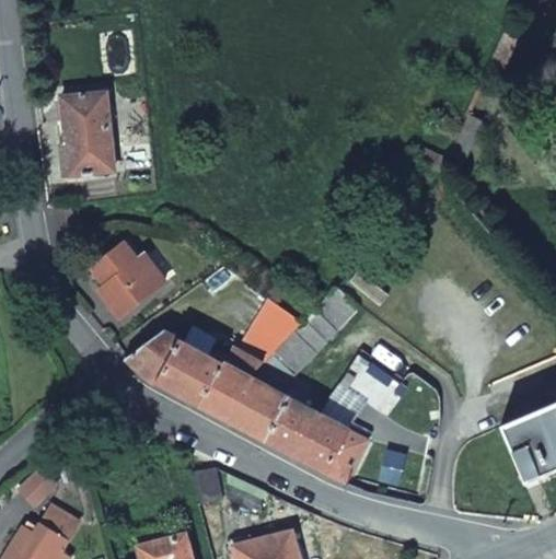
[(506,33),(491,63),(506,70),(520,41),(506,33)]
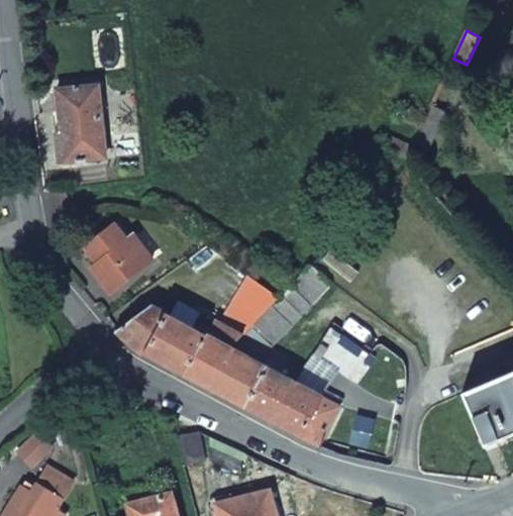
[(58,89),(63,136),(103,134),(98,87),(58,89)]
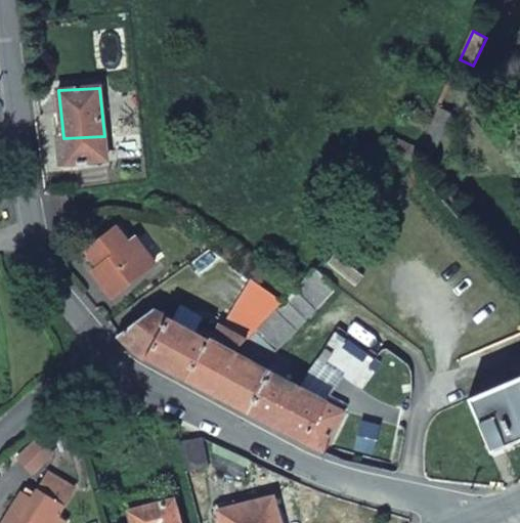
[(420,126),(412,143),(419,147),(427,129),(420,126)]
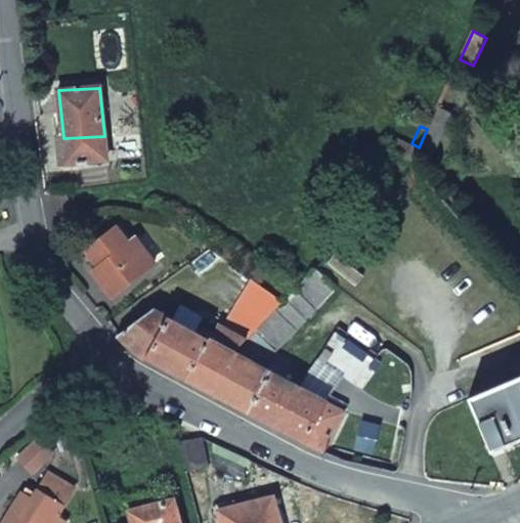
[(412,143),(404,141),(397,137),(392,147),(414,158),(416,154),(419,147),(412,143)]
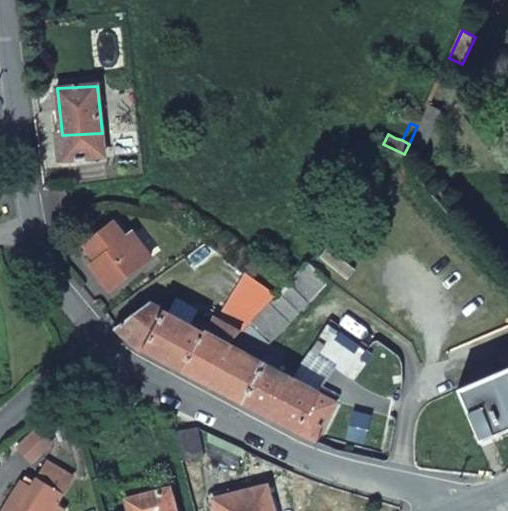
[(109,287),(142,262),(124,239),(125,236),(125,235),(112,220),(85,241),(97,257),(90,262),(109,287)]
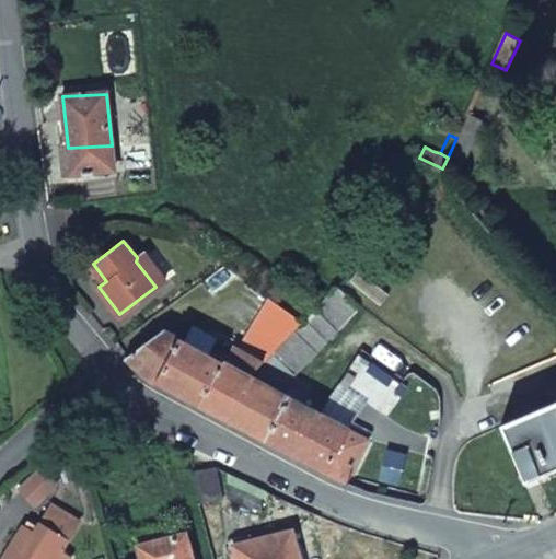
[(136,261),(155,287),(166,278),(145,252),(137,257),(137,258),(136,261)]
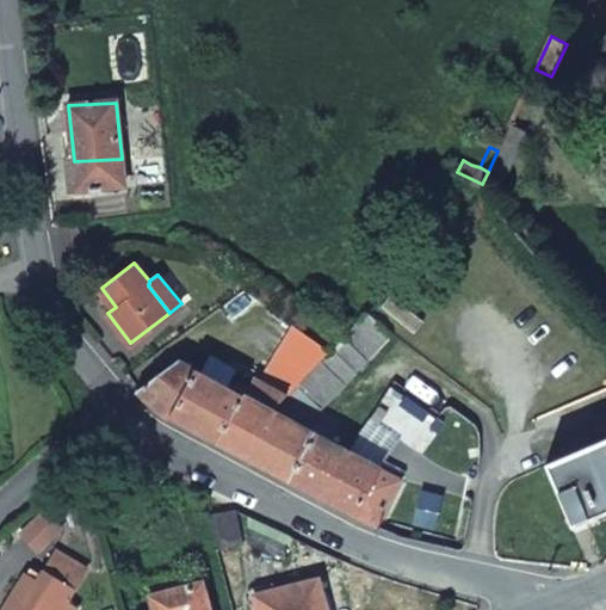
[(366,312),(369,309),(375,302),(363,293),(348,307),(360,318),(366,312)]
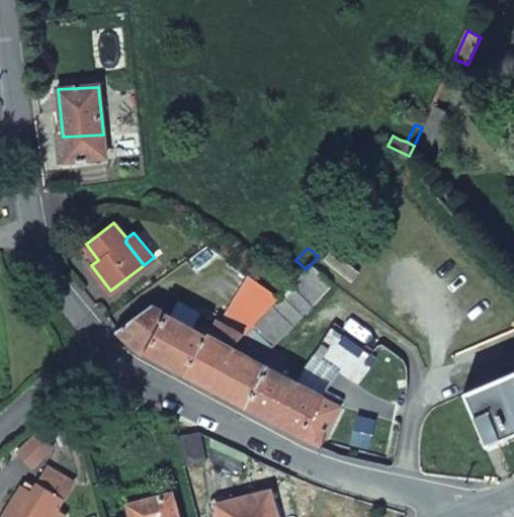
[(306,269),(255,322),(273,340),(329,281),(311,264),(306,269)]
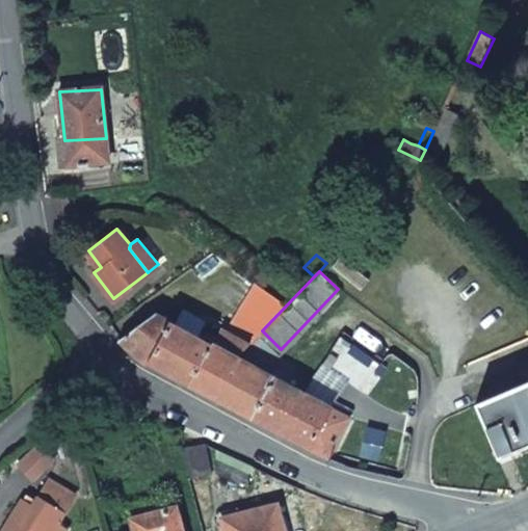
[(146,364),(172,322),(156,314),(154,312),(121,339),(146,364)]
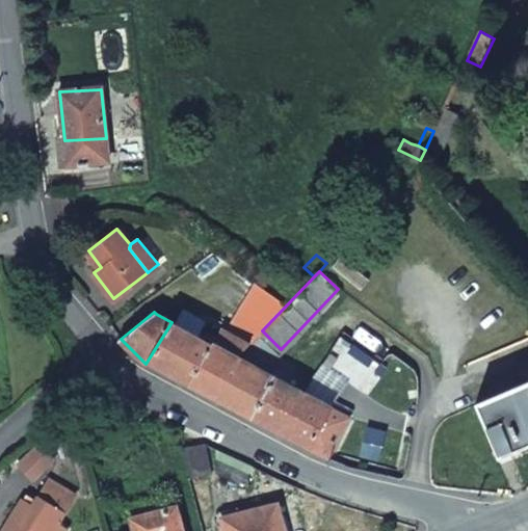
[(198,335),(172,322),(146,364),(189,387),(214,400),(236,352),(252,342),(237,335),(227,349),(202,337),(204,334),(200,332),(198,335)]
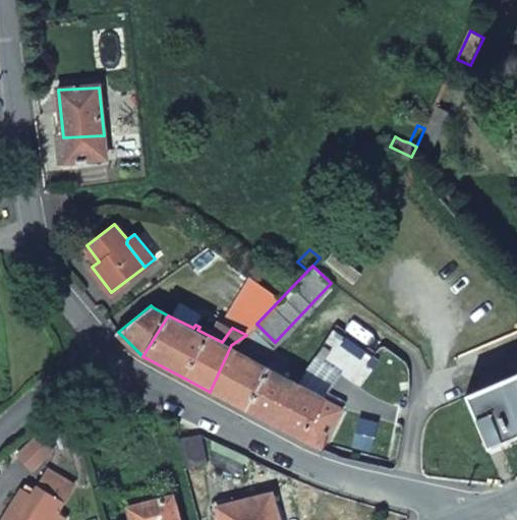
[(275,342),(256,324),(246,335),(231,345),(252,357),(256,361),(275,342)]
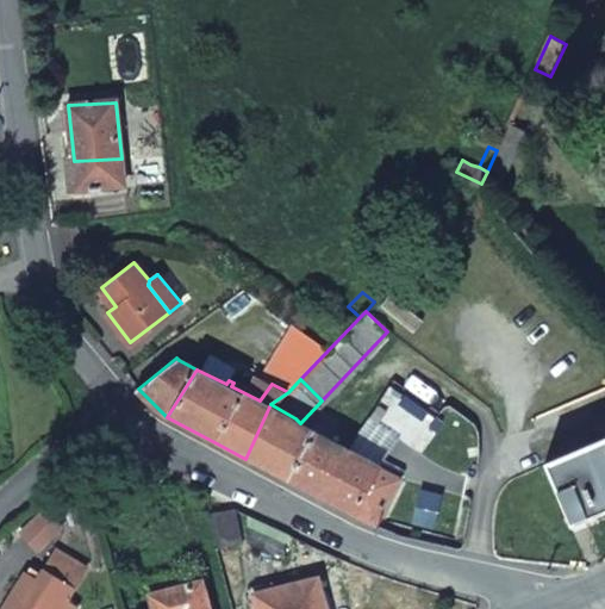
[(435,417),(387,384),(367,415),(413,447),(435,417)]
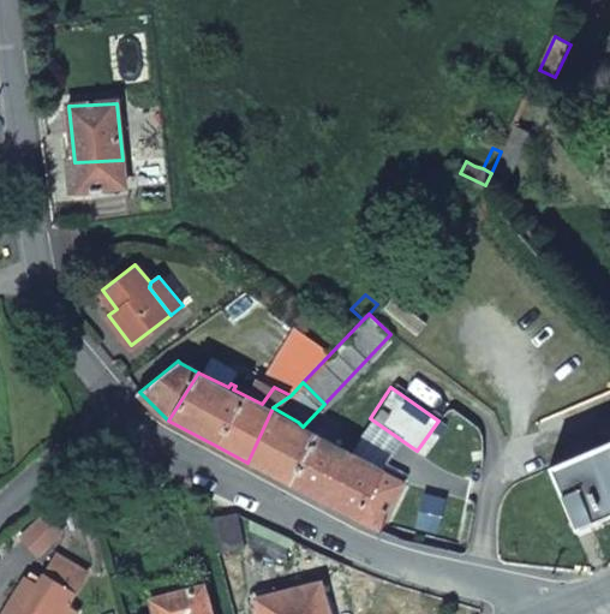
[(273,407),(247,463),(269,474),(291,486),(317,434),(303,427),(298,422),(273,407)]
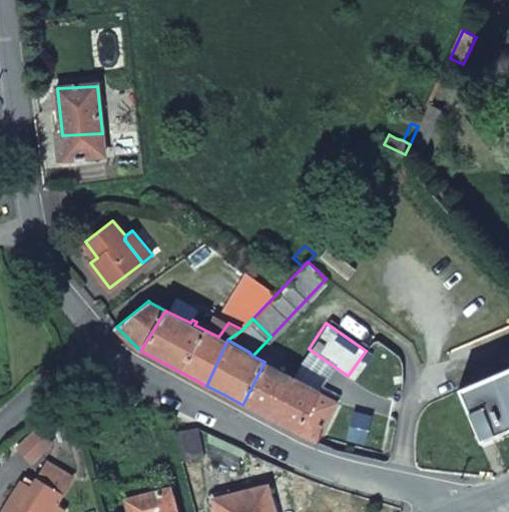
[(377,359),(366,351),(348,376),(358,384),(377,359)]
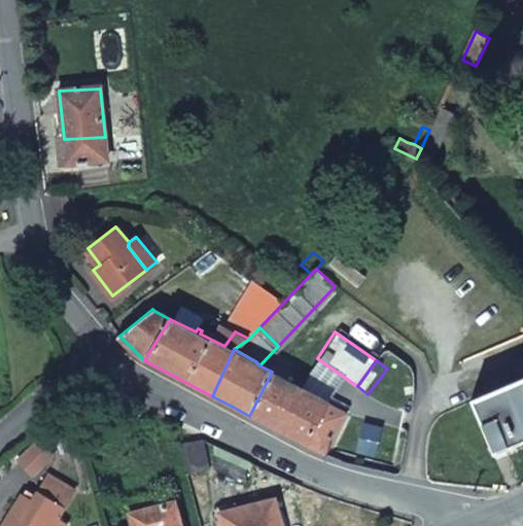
[(277,430),(297,386),(272,372),(249,416),(277,430)]
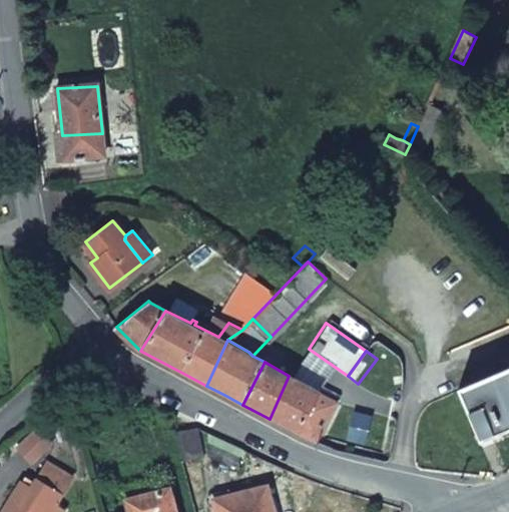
[(508,369),(459,390),(480,442),(508,429),(508,369)]
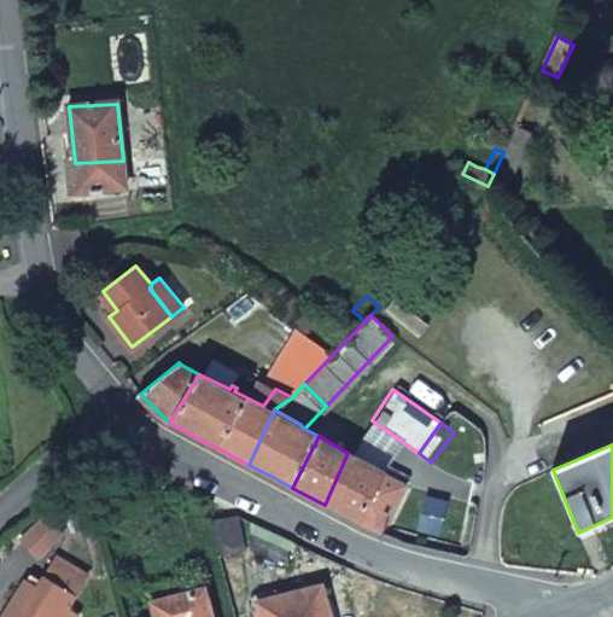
[(402,484),(348,453),(325,505),(361,522),(381,533),(402,484)]
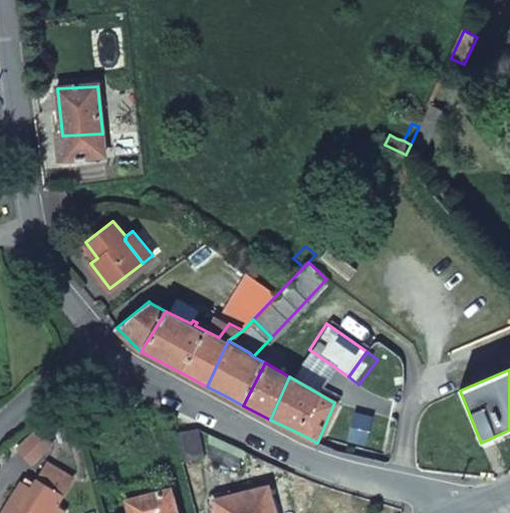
[(182,432),(189,460),(207,457),(200,429),(199,429),(182,432)]
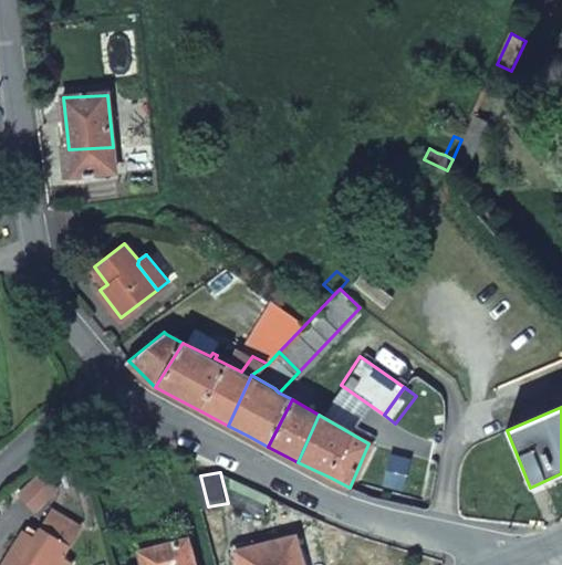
[(233,503),(267,516),(266,502),(233,490),(233,503)]
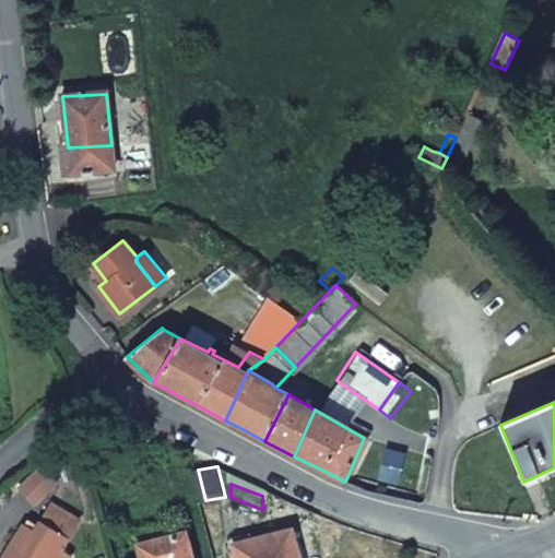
[(58,557),(82,520),(55,503),(40,526),(30,519),(6,557),(58,557)]
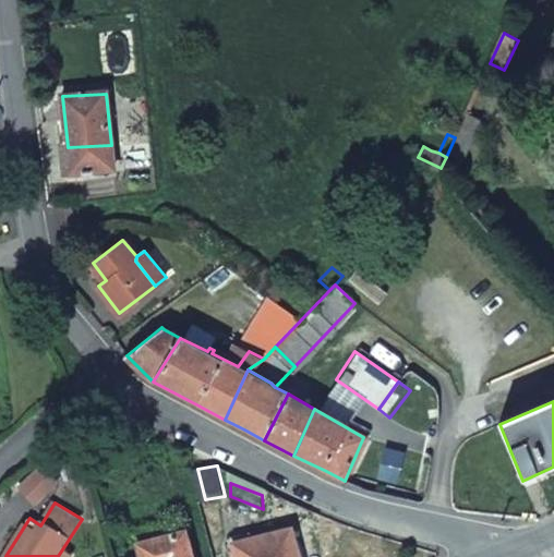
[(299,556),(292,527),(235,542),(237,556),(299,556)]
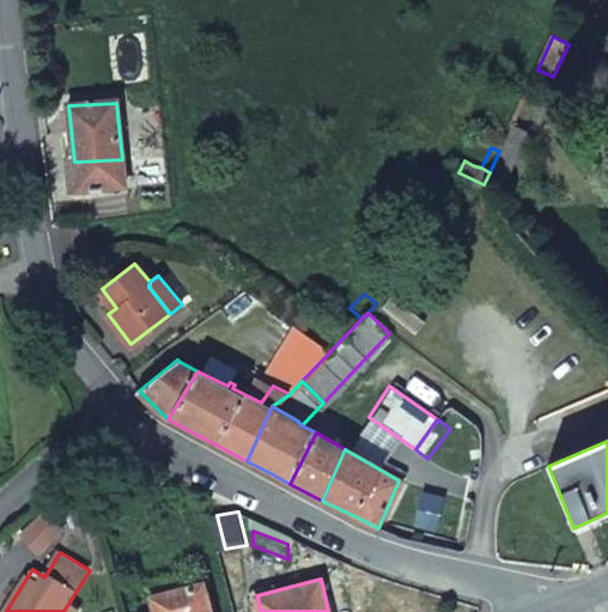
[(211,611),(205,583),(153,595),(157,611),(211,611)]
